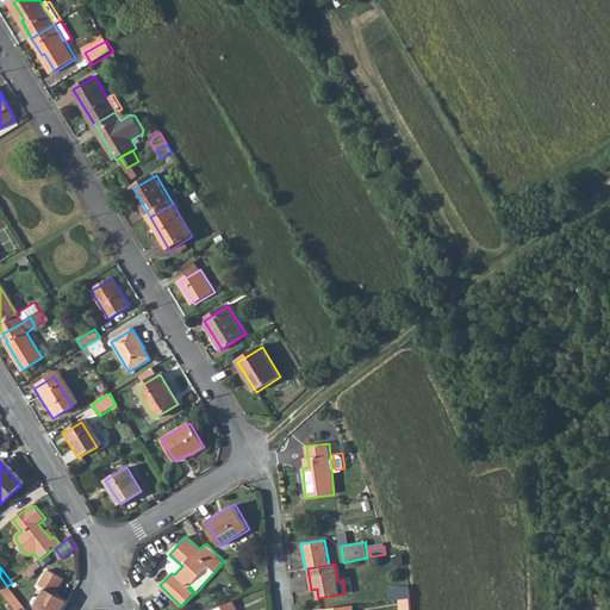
[(47,589),(33,609),(62,609),(68,601),(55,593),(63,578),(48,570),(39,585),(47,589)]
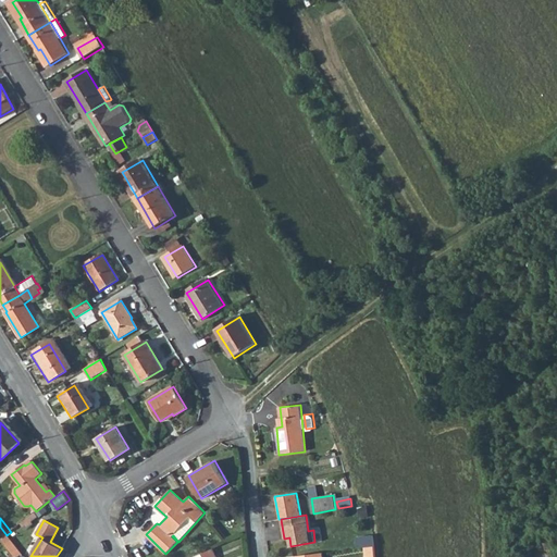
[(23,556),(24,556),(8,534),(7,535),(1,540),(14,556),(23,556)]
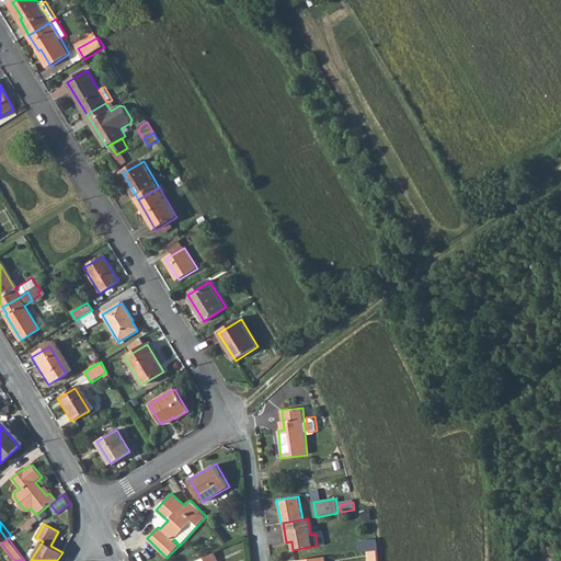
[(378,560),(377,554),(377,550),(367,551),(368,560),(378,560)]
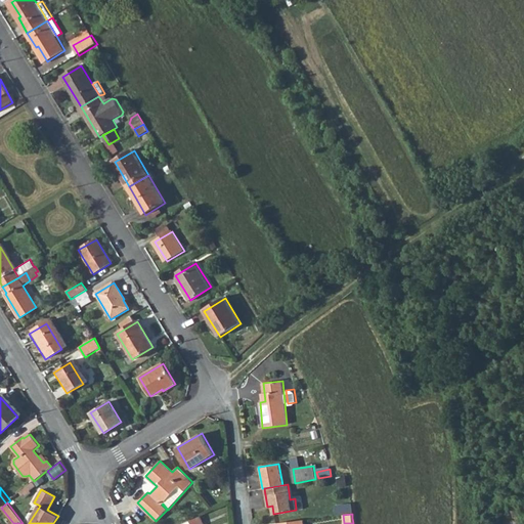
All buildings are outlined.
